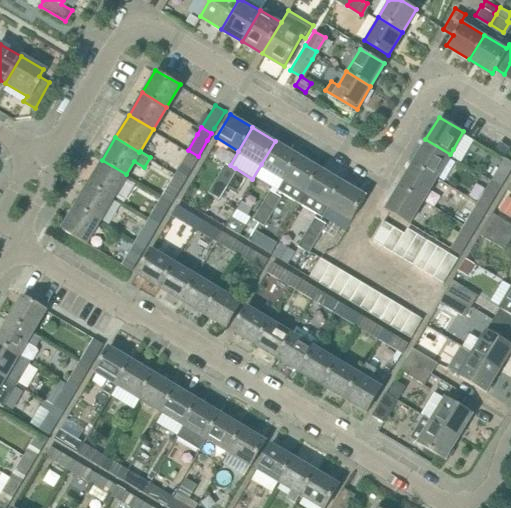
[(436,177),(450,154),(425,139),(412,162),(436,177)]
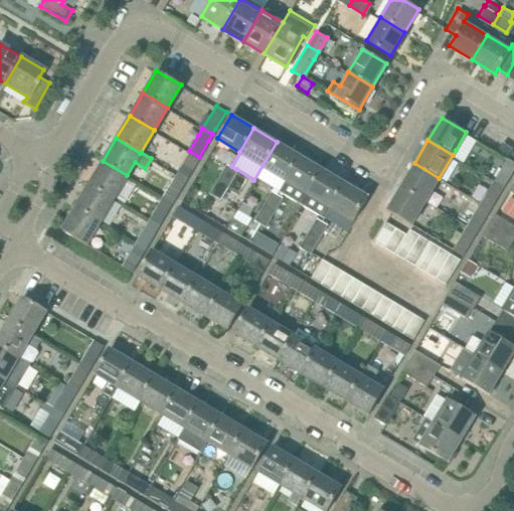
[(506,157),(512,147),(502,141),(496,151),(506,157)]
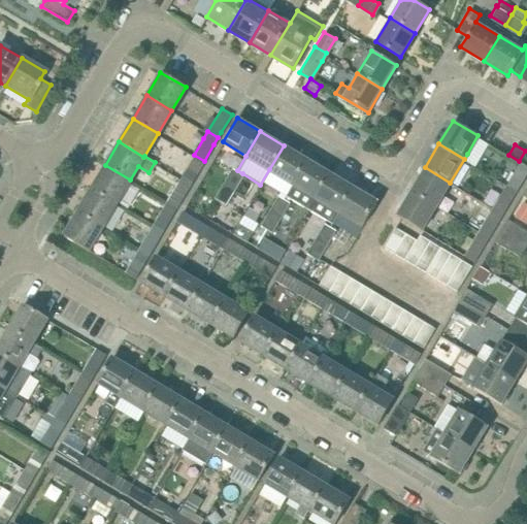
[(292,184),(306,159),(284,145),(269,169),(292,184)]
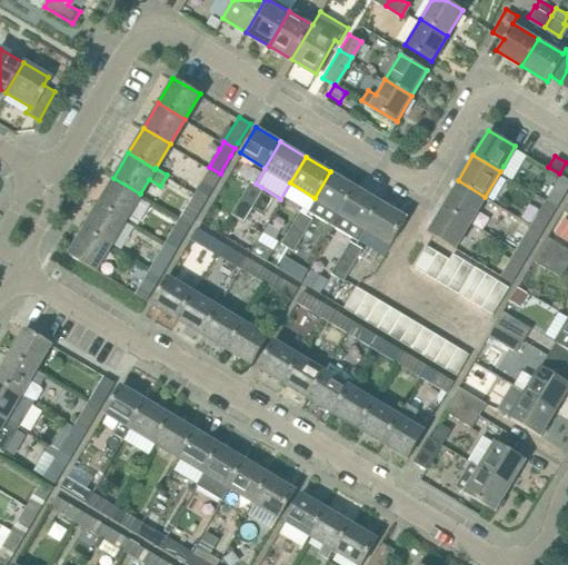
[(340,212),(356,187),(330,171),(315,198),(308,209),(334,225),(340,212)]
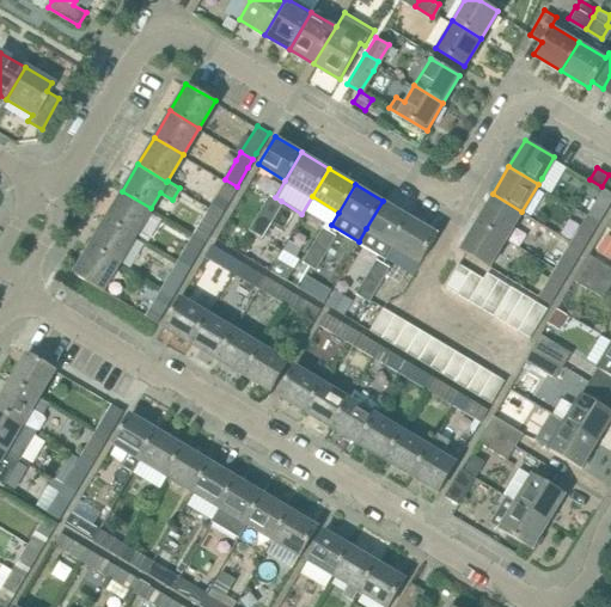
[(232,195),(220,188),(208,206),(220,213),(232,195)]
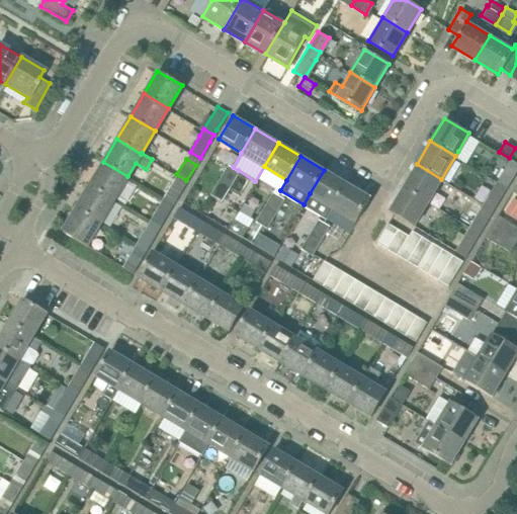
[(114,199),(127,176),(103,162),(89,184),(114,199)]
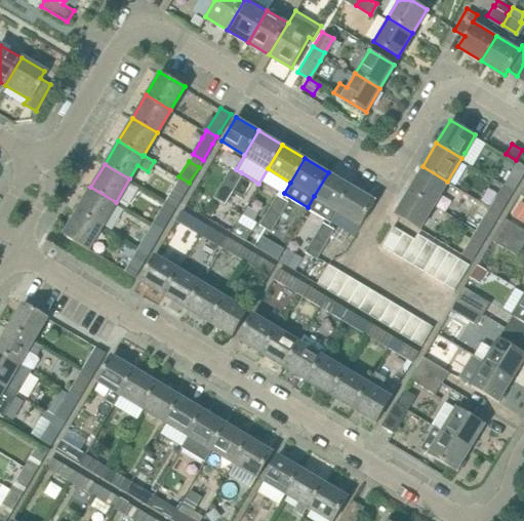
[(233,187),(241,172),(229,166),(220,181),(233,187)]
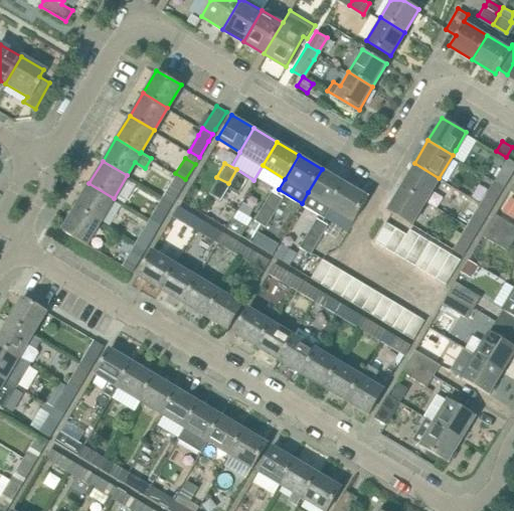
[(425,200),(439,178),(414,163),(400,186),(425,200)]
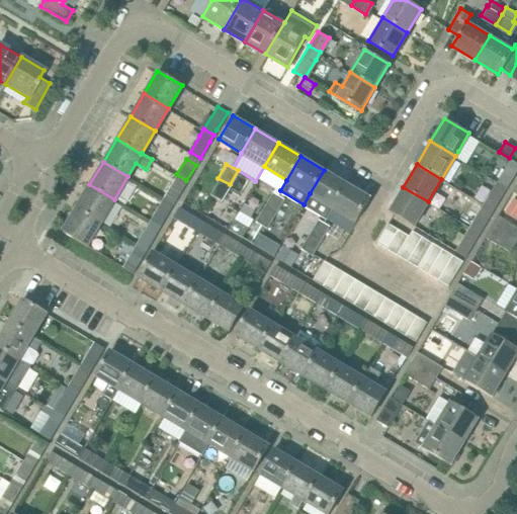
[(515,170),(506,164),(496,181),(506,187),(515,170)]
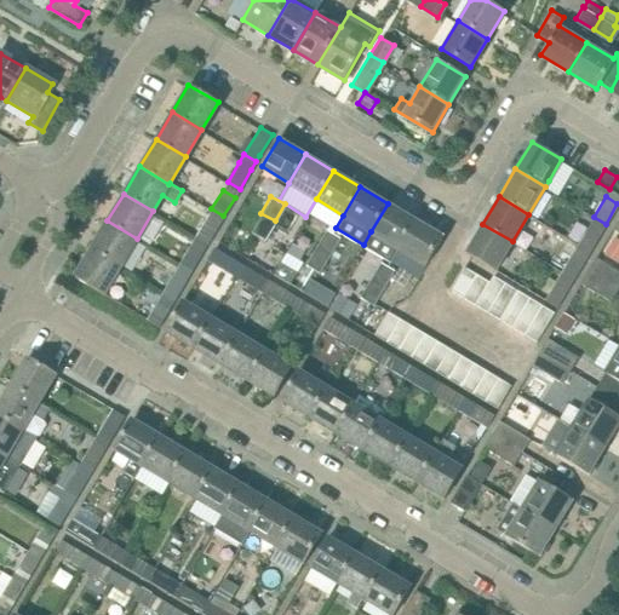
[(414,219),(388,203),(371,231),(364,245),(390,260),(397,248),(414,219)]
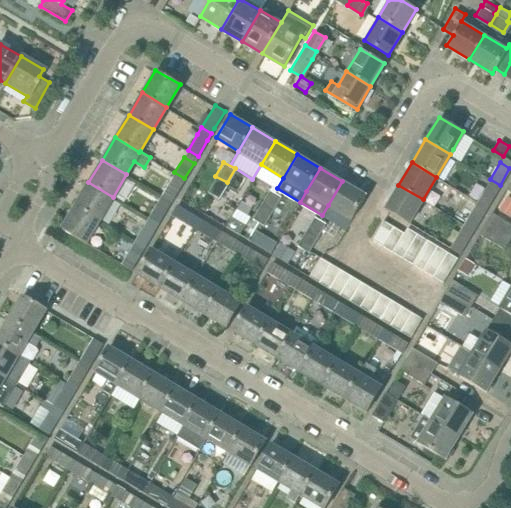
[(219,197),(227,182),(215,176),(208,190),(219,197)]
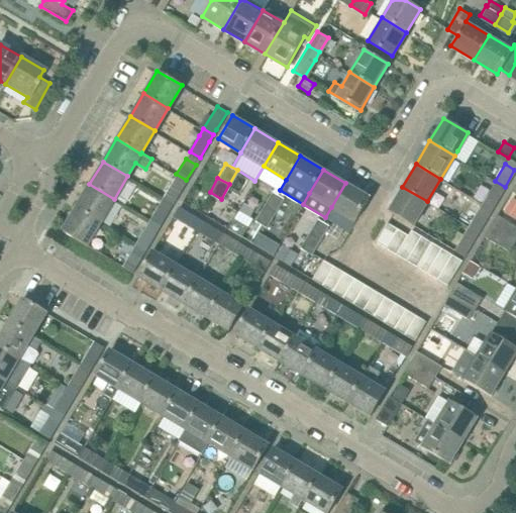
[(182,187),(172,181),(163,197),(173,203),(182,187)]
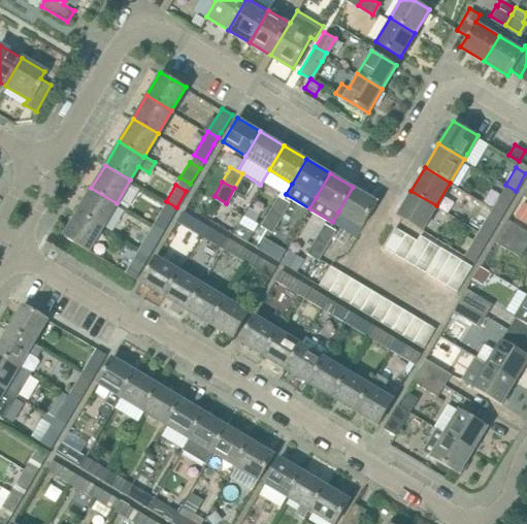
[(362,225),(366,219),(376,201),(353,187),(338,211),(362,225)]
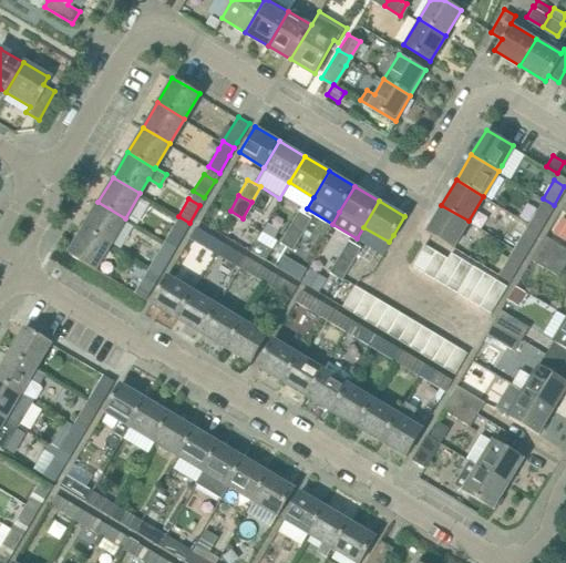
[(110,243),(125,218),(98,202),(83,226),(110,243)]
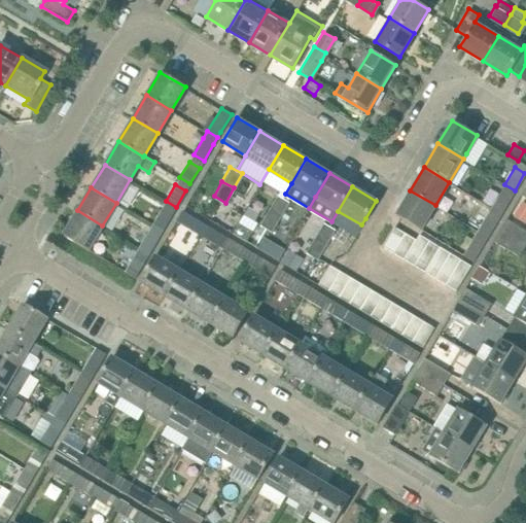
[(421,229),(435,205),(410,190),(396,213),(421,229)]
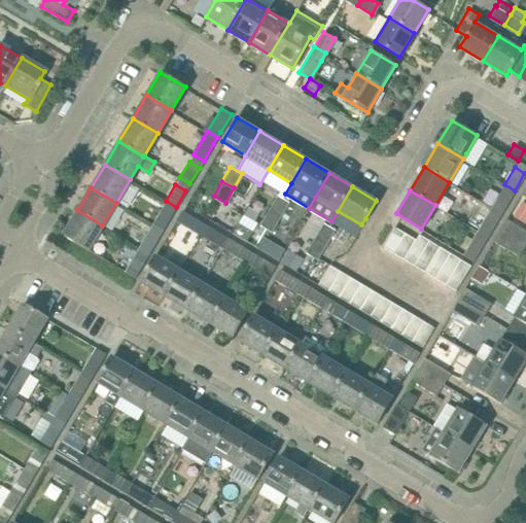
[(511,197),(500,192),(491,207),(501,213),(511,197)]
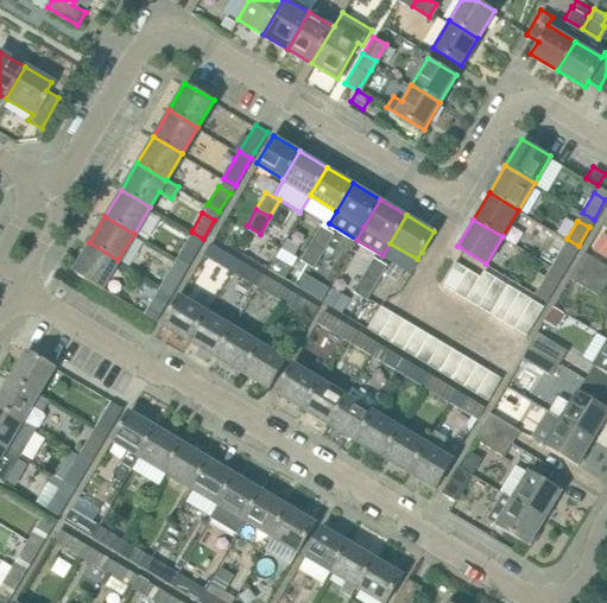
[(324,248),(334,230),(321,223),(310,240),(324,248)]
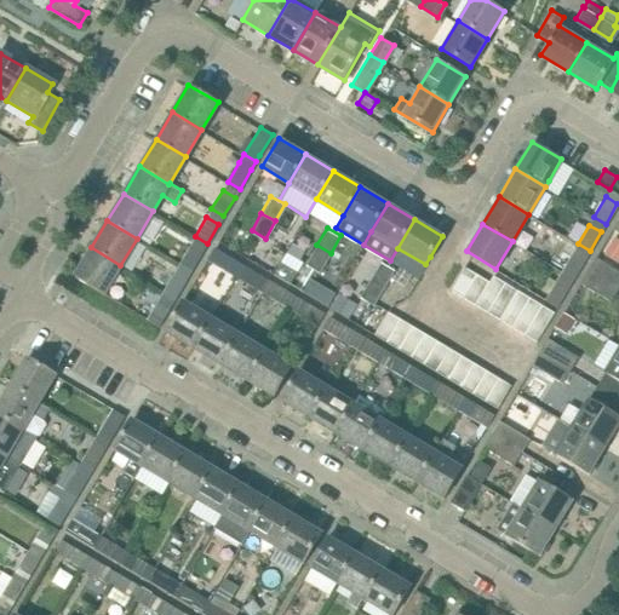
[(618,237),(614,235),(605,252),(618,260),(618,259),(618,237)]
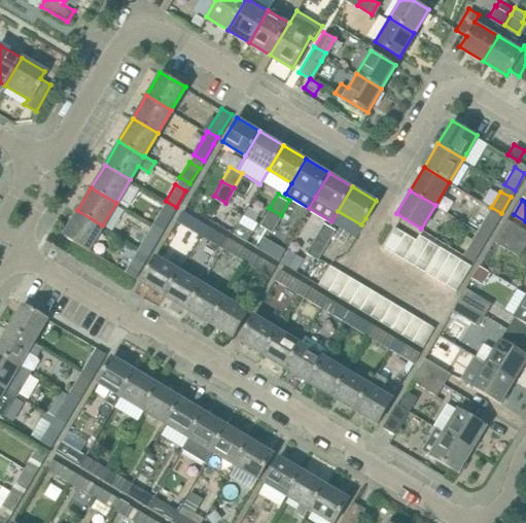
[(172,214),(162,208),(151,223),(163,230),(172,214)]
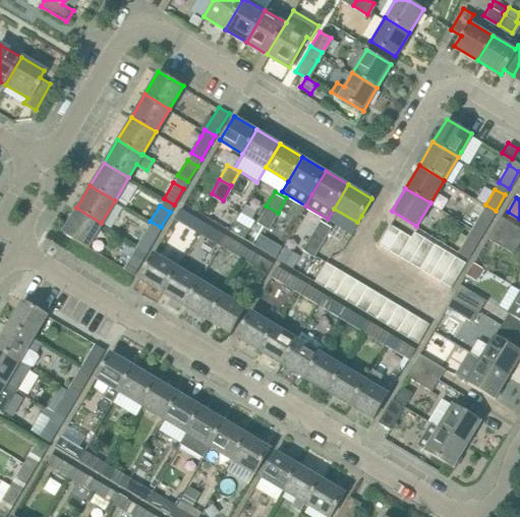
[(269,227),(278,213),(266,206),(257,220),(269,227)]
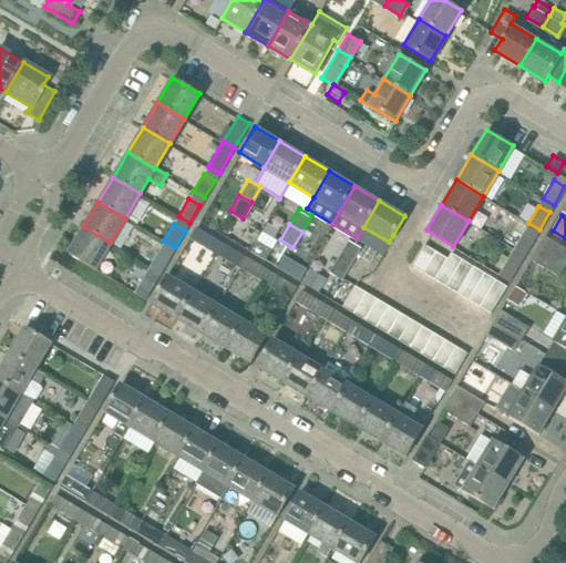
[(95,267),(110,243),(83,226),(68,252),(95,267)]
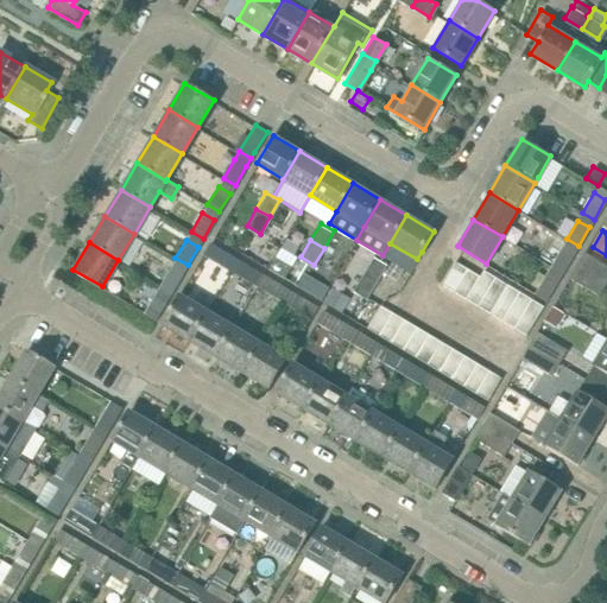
[(236,258),(217,246),(210,258),(229,270),(236,258)]
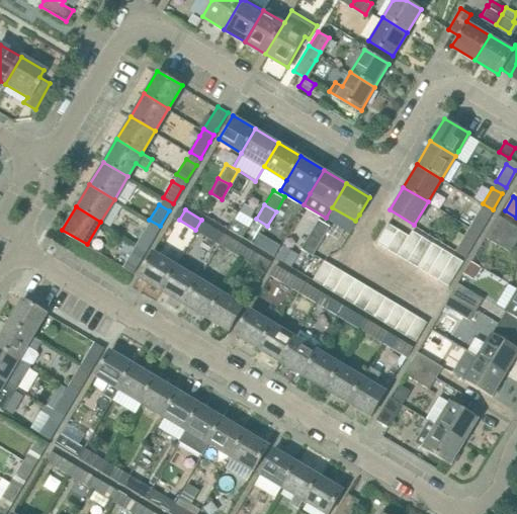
[(242,236),(252,219),(239,210),(228,228),(242,236)]
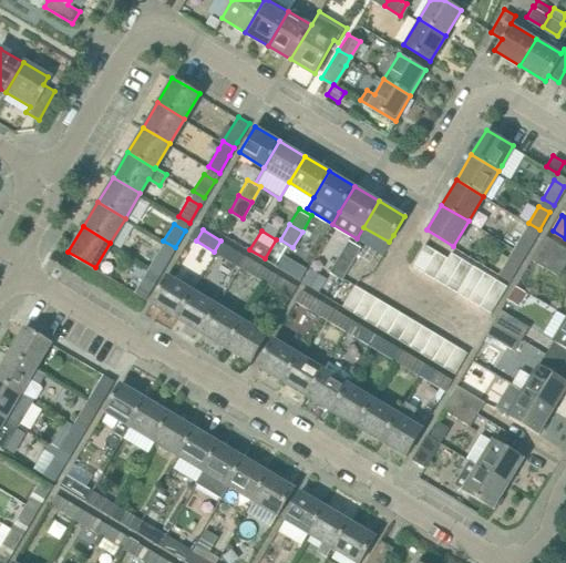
[(535,237),(524,231),(514,247),(525,254),(535,237)]
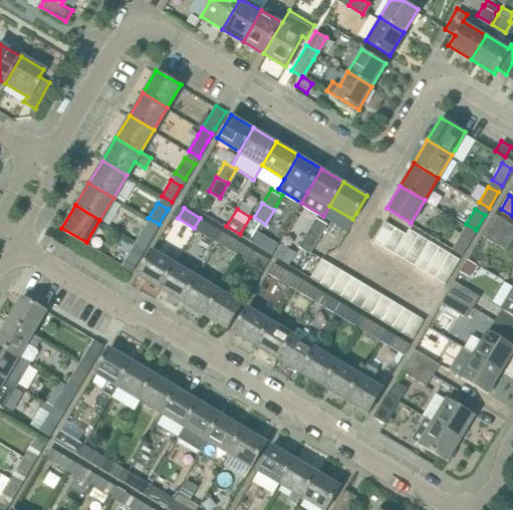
[(512,239),(512,238),(512,223),(493,212),(487,224),(512,239)]
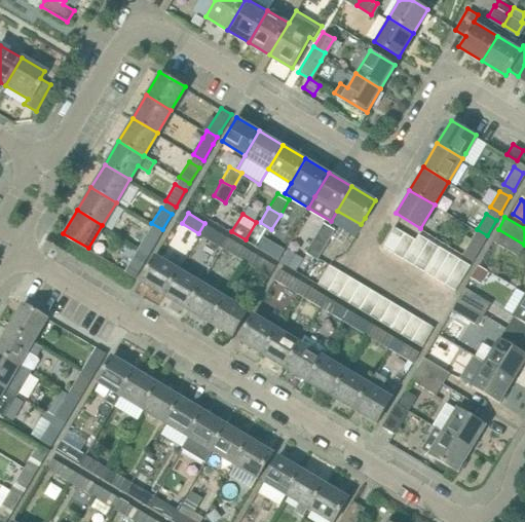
[(326,241),(334,227),(323,220),(314,235),(326,241)]
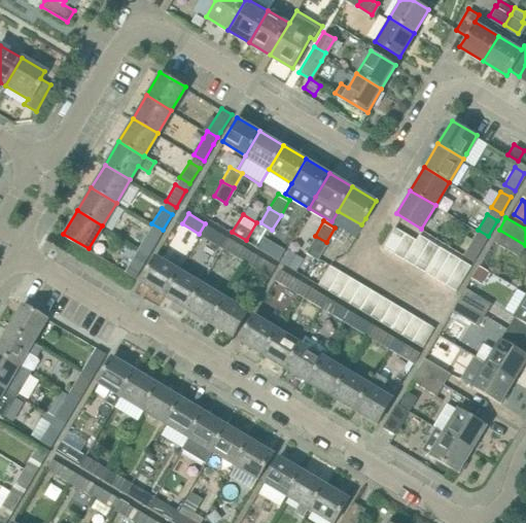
[(394,225),(382,245),(392,251),(393,250),(405,232),(394,225)]
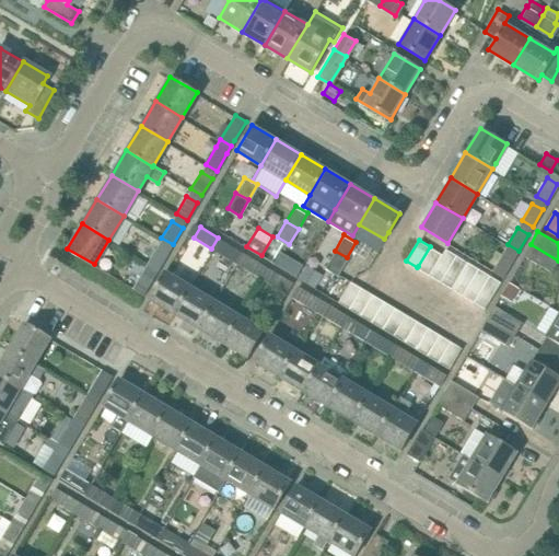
[(243,252),(225,242),(219,253),(236,263),(243,252)]
